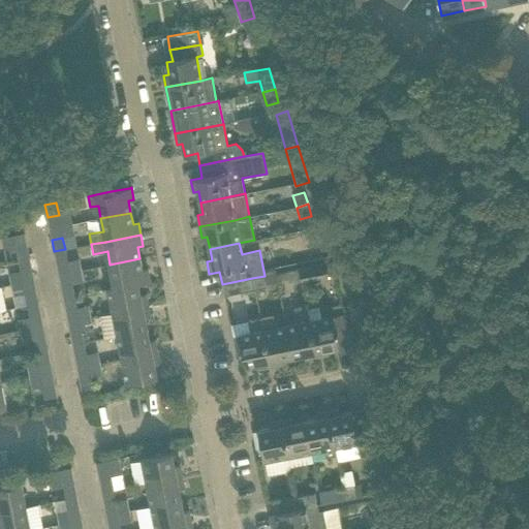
[(29,256),(27,245),(14,247),(18,258),(29,256)]
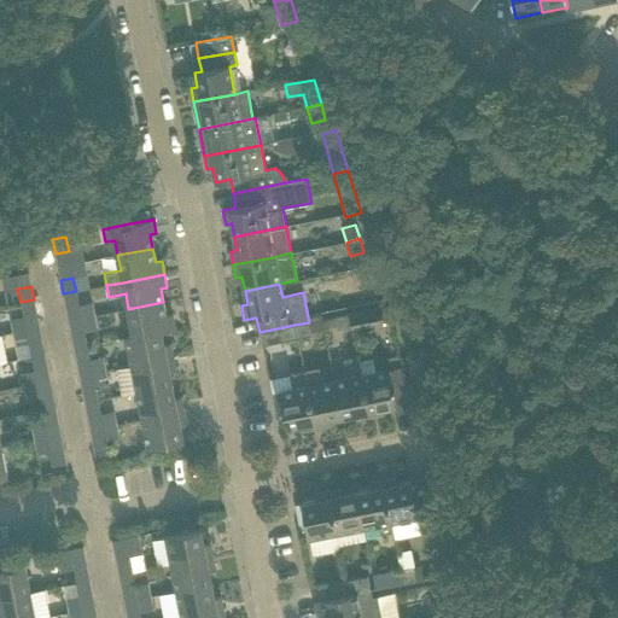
[(79,305),(76,291),(63,293),(66,308),(79,305)]
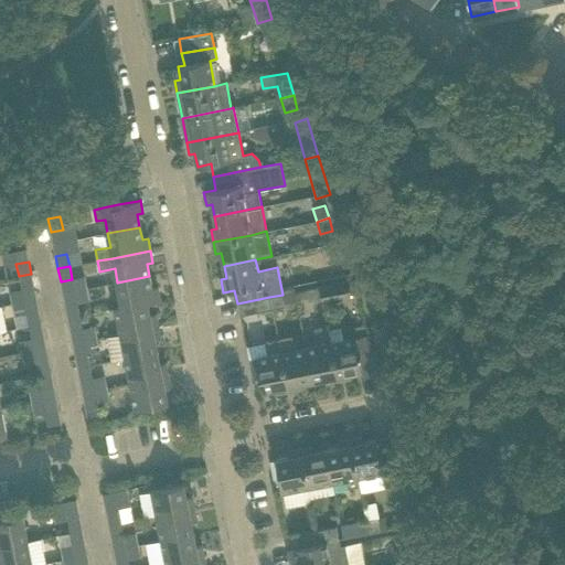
[(33,287),(31,274),(19,276),(21,289),(33,287)]
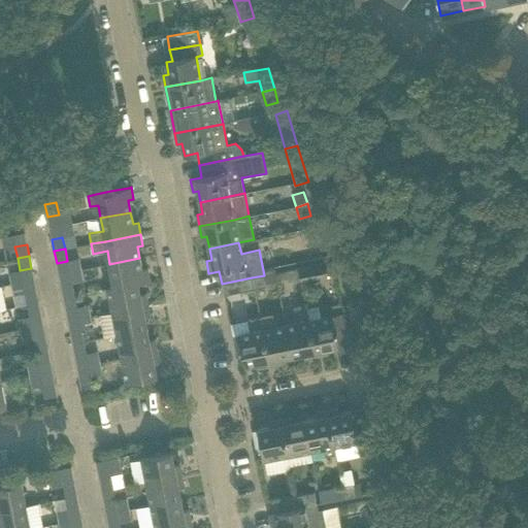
[(142,269),(139,258),(109,264),(114,288),(138,283),(150,281),(147,268),(142,269)]
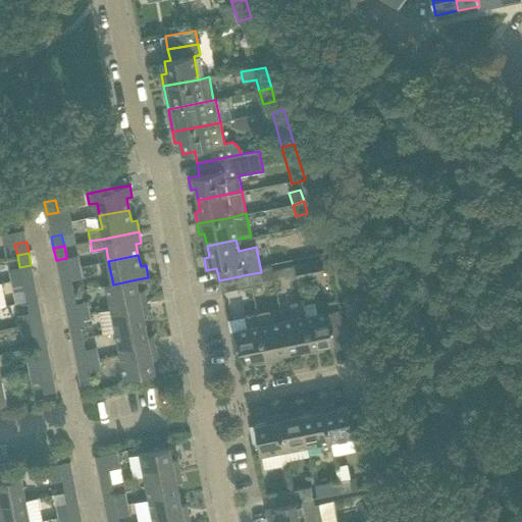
[(329,274),(326,260),(295,266),(297,276),(297,280),(329,274)]
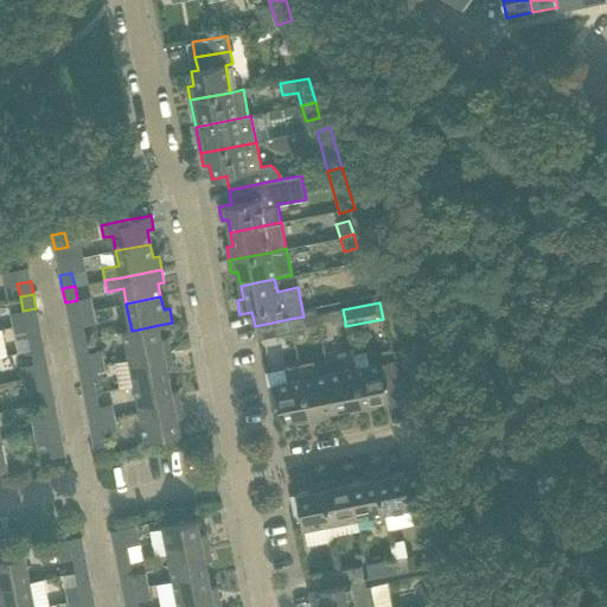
[(345,321),(343,310),(328,312),(331,325),(345,321)]
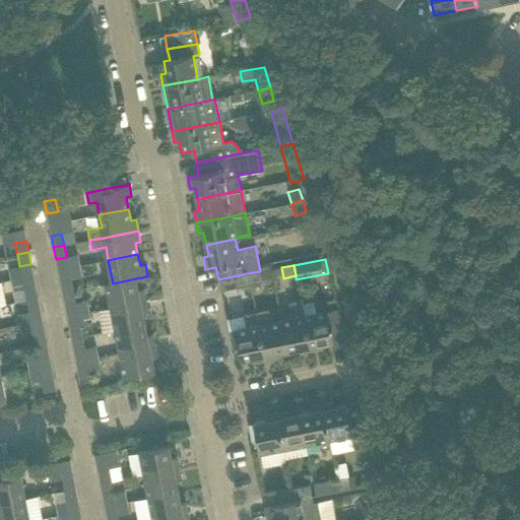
[(263,282),(260,271),(248,273),(251,284),(263,282)]
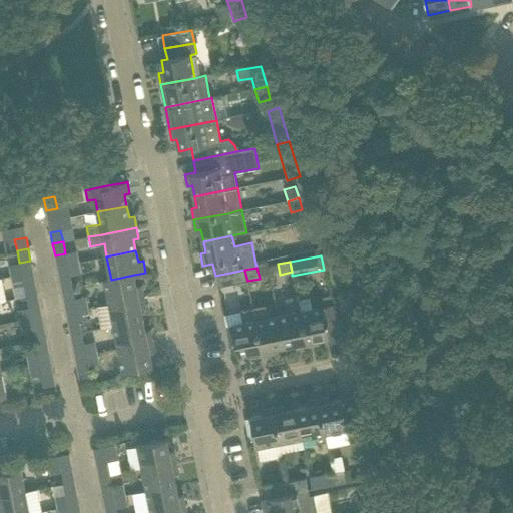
[(247,281),(244,270),(215,276),(217,287),(247,281)]
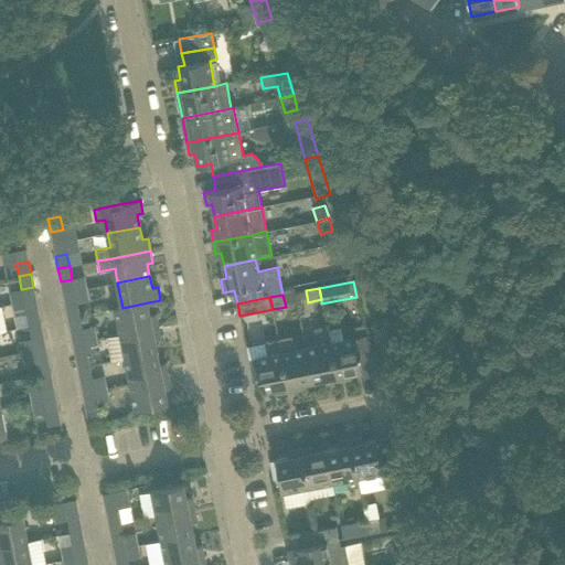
[(150,315),(148,302),(123,308),(115,309),(119,334),(158,327),(156,313),(150,315)]
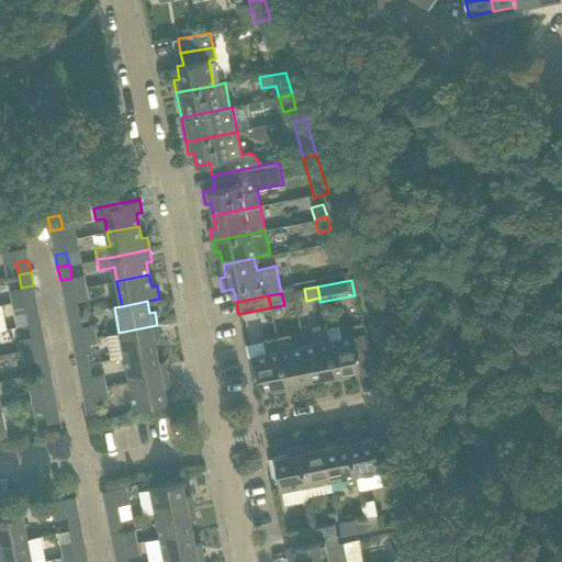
[(79,314),(76,302),(65,304),(67,316),(79,314)]
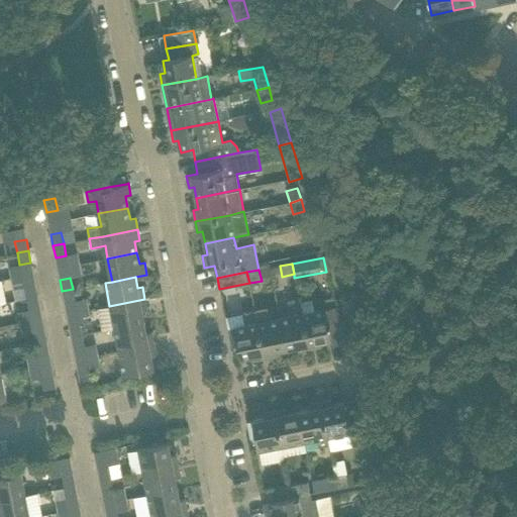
[(37,296),(34,284),(23,287),(26,299),(37,296)]
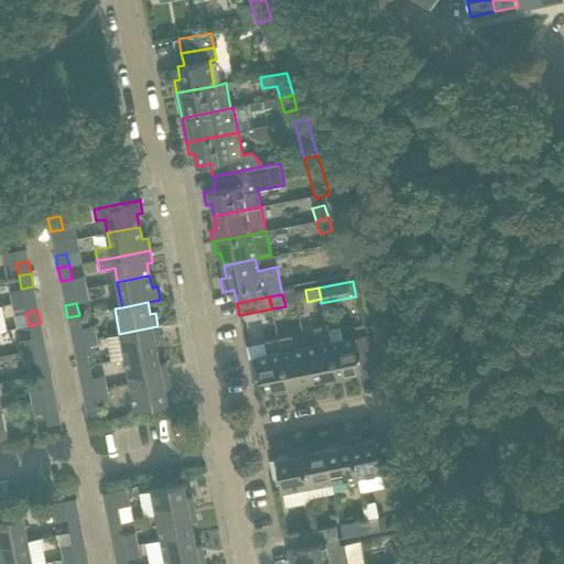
[(82,328),(79,315),(67,317),(71,331),(82,328)]
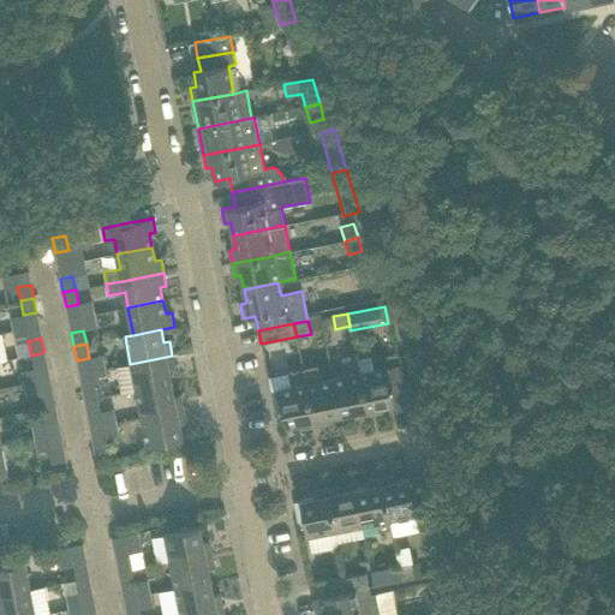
[(47,366),(45,352),(31,356),(34,369),(47,366)]
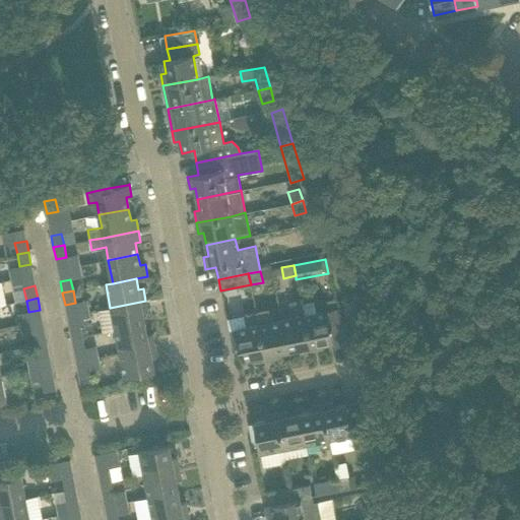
[(148,312),(145,301),(110,308),(115,330),(145,324),(142,313),(148,312)]
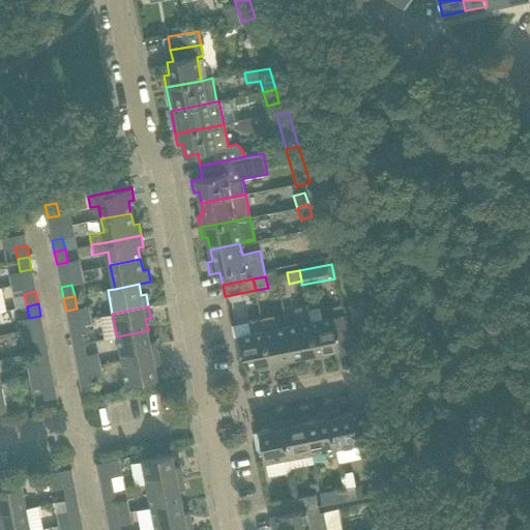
[(317,357),(308,315),(306,306),(295,308),(298,324),(287,326),(293,357),(304,355),(305,360),(317,357)]
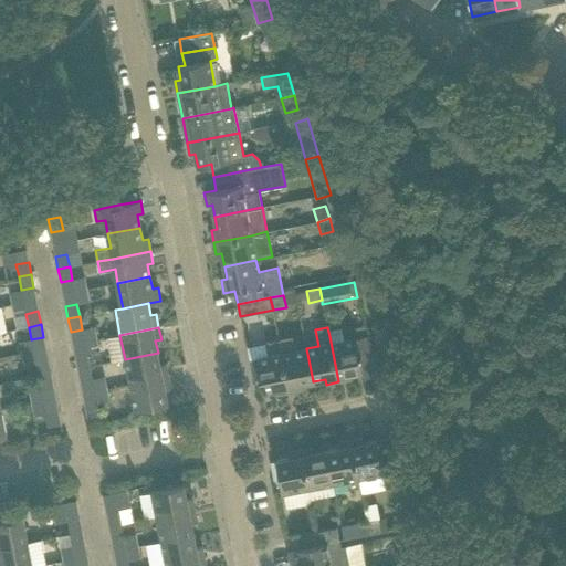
[(362,355),(367,354),(364,337),(344,341),(343,334),(329,336),(338,381),(350,379),(349,374),(363,371),(360,358),(362,357),(362,355)]
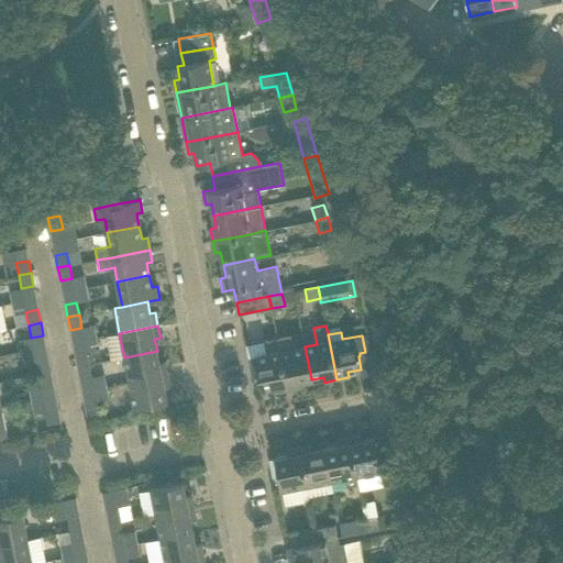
[(311,379),(305,346),(293,349),(290,335),(278,338),(280,351),(279,352),(287,389),(299,387),(298,382),(311,379)]
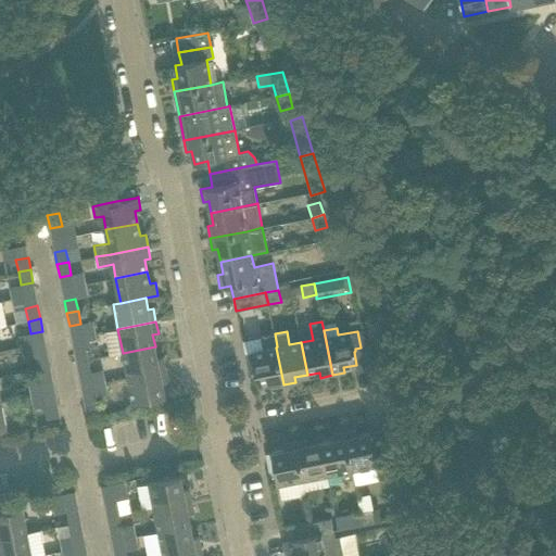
[(276,348),(277,346),(275,333),(261,337),(263,350),(251,352),(257,384),(270,381),(272,388),(283,384),(276,348)]
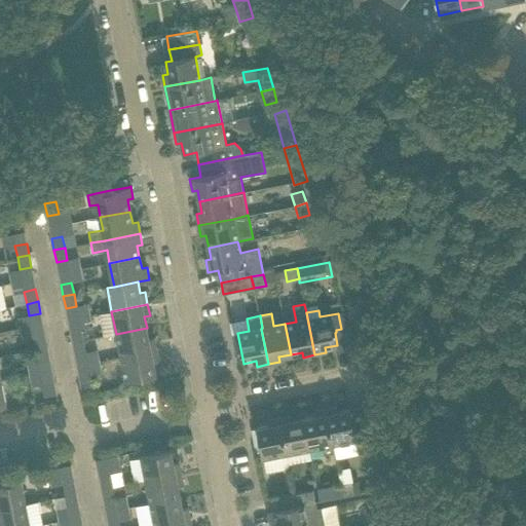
[(83,340),(80,328),(70,330),(72,342),(83,340)]
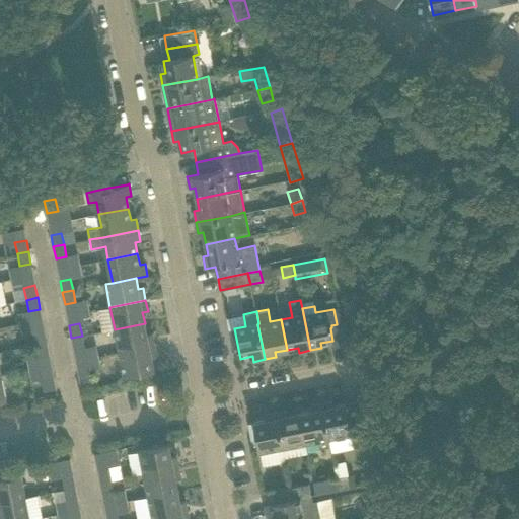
[(147,335),(145,323),(115,329),(119,352),(154,345),(152,334),(147,335)]
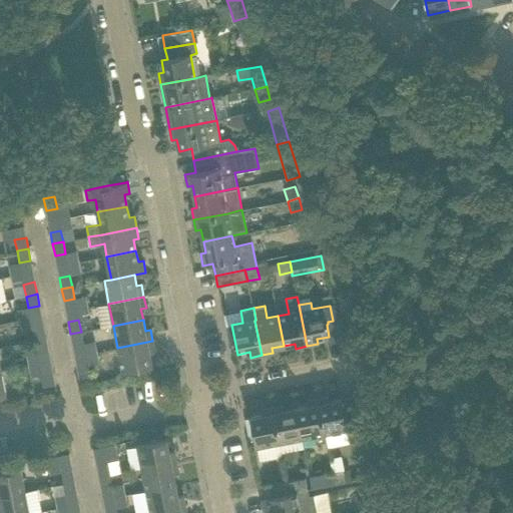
[(46,339),(43,327),(32,330),(35,341),(46,339)]
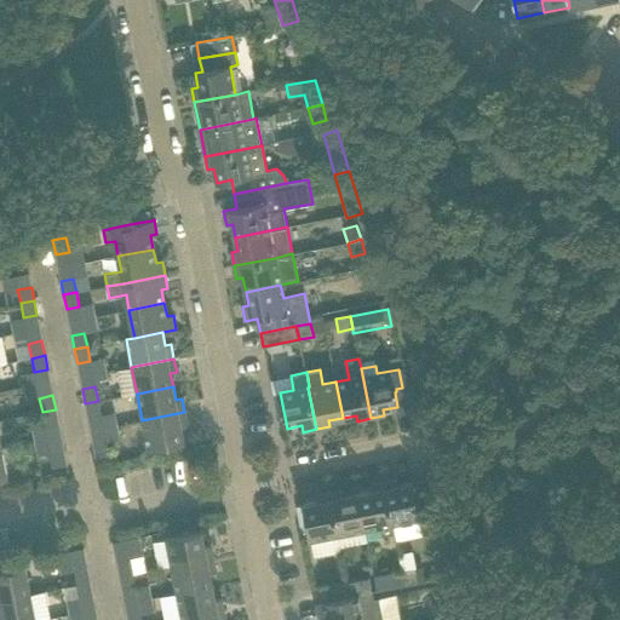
[(101,415),(98,401),(85,403),(87,418),(101,415)]
